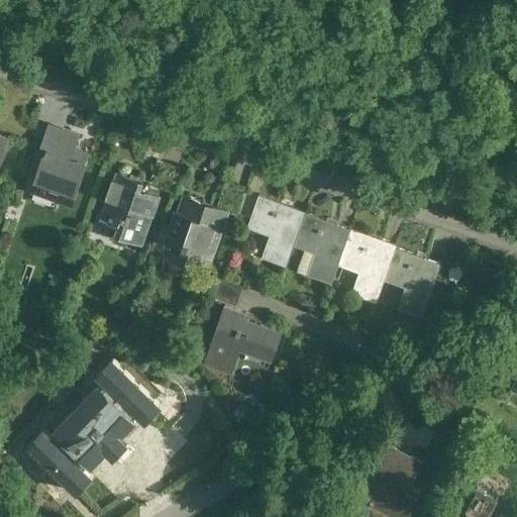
[(0,160),(6,142),(10,143),(10,141),(7,140),(8,138),(0,135),(0,110),(0,109),(0,108),(0,160)]
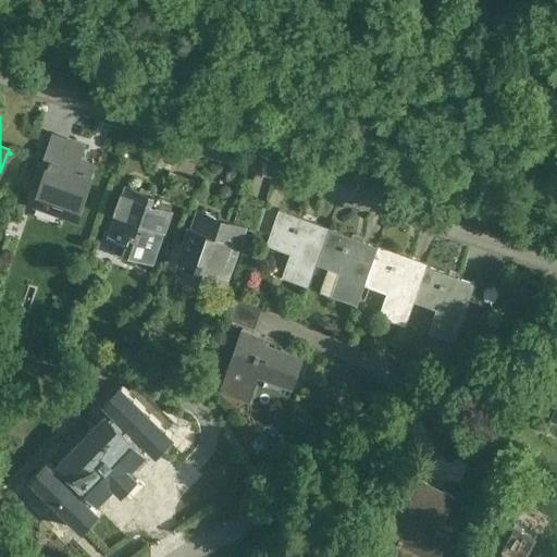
[(84,147),(59,138),(52,136),(44,161),(49,163),(48,168),(47,168),(34,206),(78,221),(94,176),(90,175),(94,165),(79,161),(84,147)]
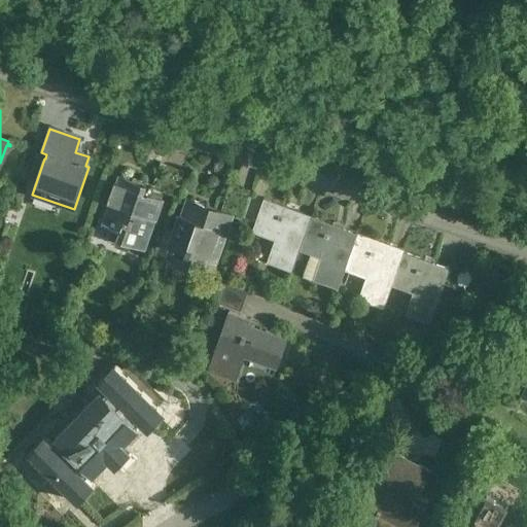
[(123,186),(118,185),(103,229),(118,234),(116,242),(140,250),(143,239),(148,241),(162,201),(143,194),(146,186),(125,179),(123,186)]
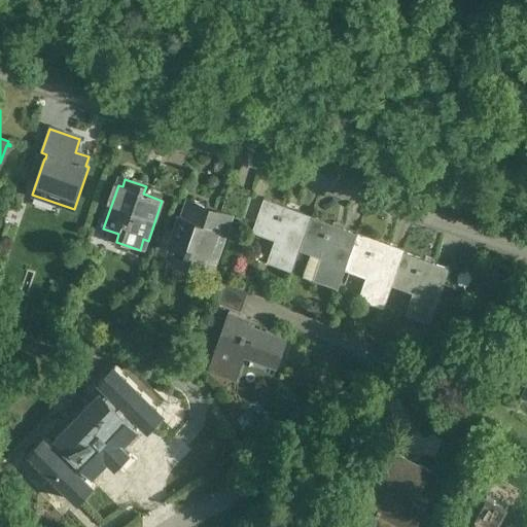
[(252,197),(231,189),(221,214),(243,221),(252,197)]
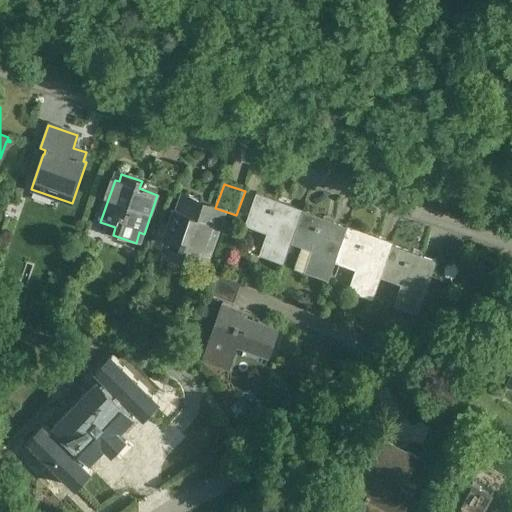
[(303,211),(257,195),(245,228),(263,235),(264,231),(272,234),(264,258),(259,256),(258,258),(283,267),(290,246),(302,213),(303,211)]
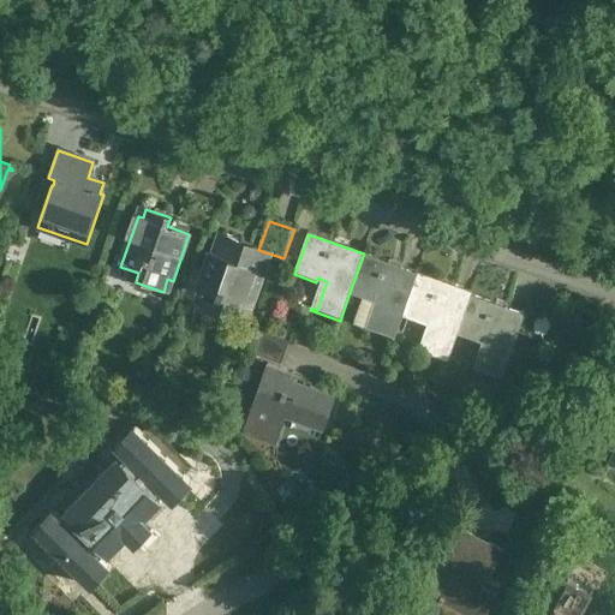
[(238,242),(227,238),(226,243),(218,240),(201,291),(215,296),(213,305),(220,315),(226,316),(227,314),(233,315),(249,310),(264,263),(242,255),(238,242)]
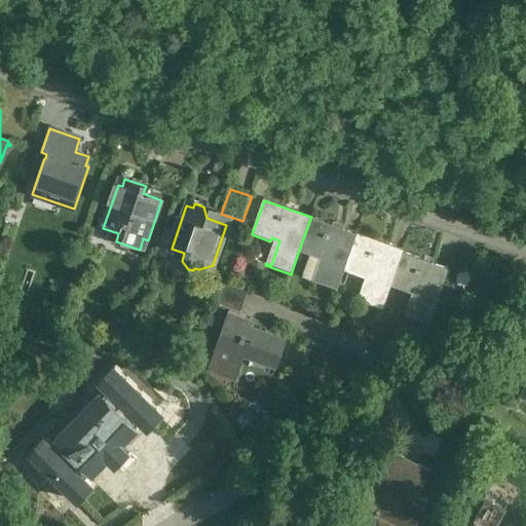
[(310,219),(298,253),(314,258),(315,256),(325,259),(316,284),(311,282),(310,284),(337,293),(344,271),(343,271),(354,237),(354,236),(355,237),(357,235),(310,219)]
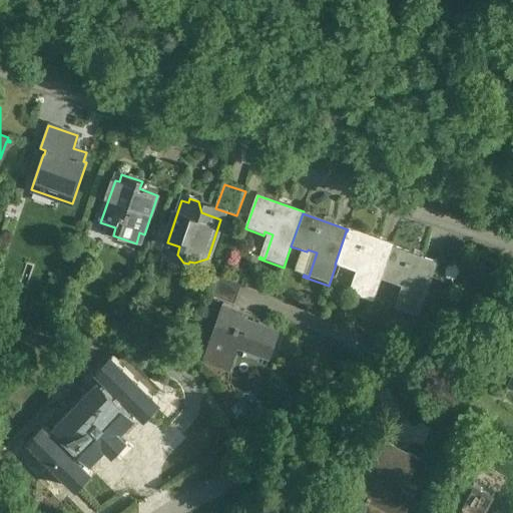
[(347,231),(346,230),(346,231),(335,265),(336,265),(353,271),(354,268),(361,270),(352,295),(348,294),(347,296),(373,305),(381,283),(380,282),(392,248),(393,247),(347,231)]
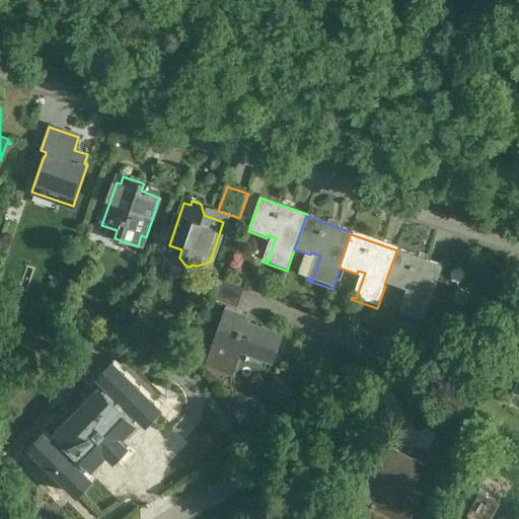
[(396,251),(384,285),(385,286),(402,292),(403,289),(412,291),(402,317),(396,315),(396,316),(423,325),(442,268),(396,251)]
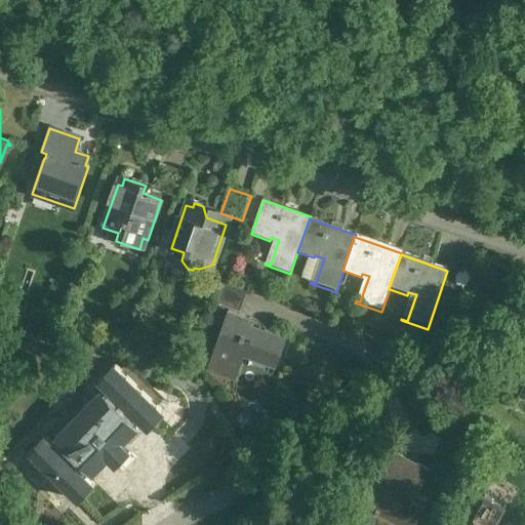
[(248,290),(221,281),(213,306),(239,315),(248,290)]
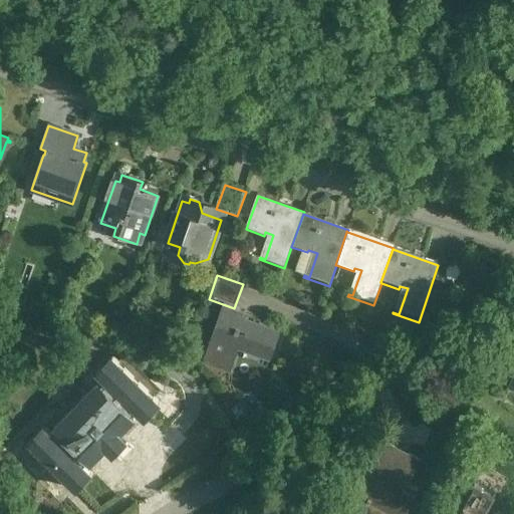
[(278,332),(242,320),(244,316),(222,308),(203,362),(225,370),(233,346),(269,358),(278,332)]
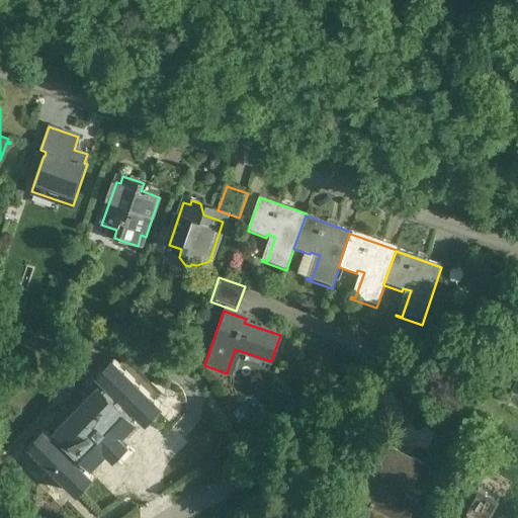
[(96,375),(102,381),(51,433),(41,424),(22,443),(76,497),(96,477),(90,471),(109,452),(119,463),(140,443),(132,435),(146,421),(152,427),(170,409),(116,355),(96,375)]
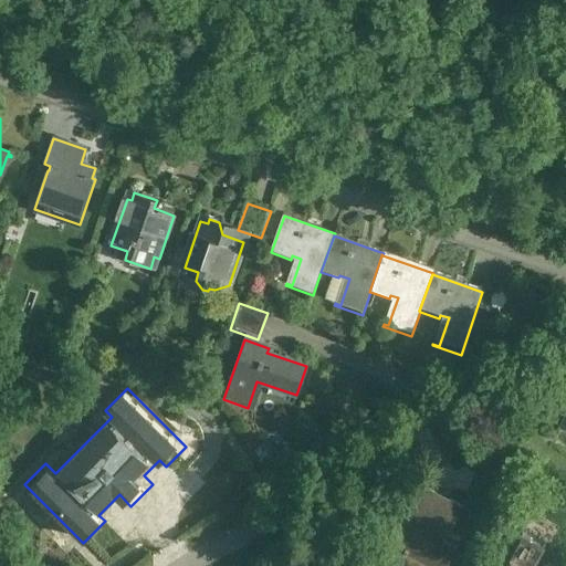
[(444,532),(448,533),(461,507),(425,489),(411,514),(415,515),(410,526),(395,519),(381,543),(417,562),(415,565),(446,565),(454,549),(439,542),(444,532)]
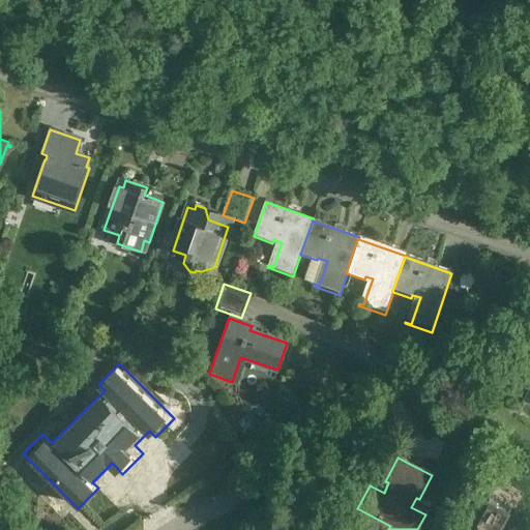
[(509,510),(489,500),(472,529),(513,529),(512,529),(510,529),(498,529),(509,510)]
